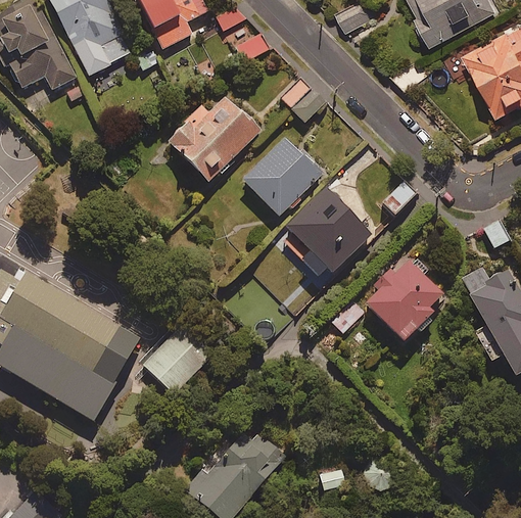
[(20,0),(0,10),(0,35),(0,36),(0,59),(3,66),(10,62),(22,87),(46,75),(52,88),(76,77),(37,0),(20,0)]
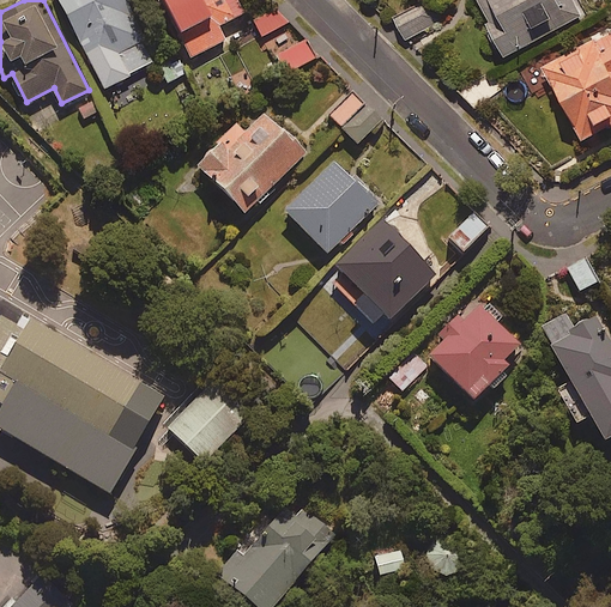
[(58,0),(104,87),(156,60),(125,0),(58,0)]
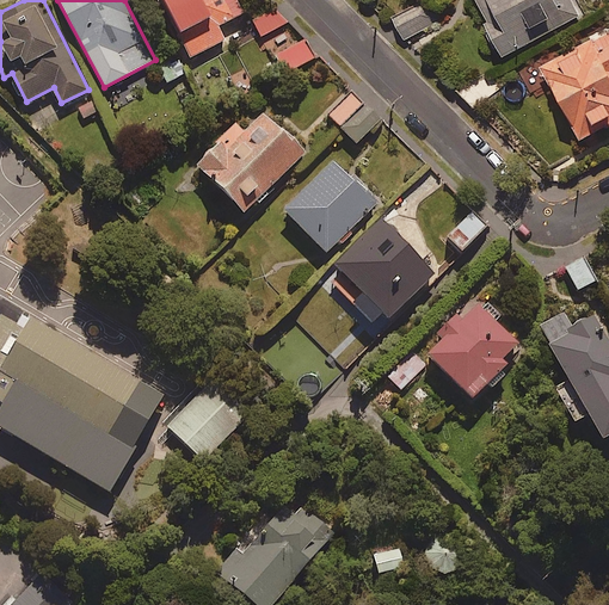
[(225,37),(217,24),(244,11),(238,0),(159,0),(190,56),(225,37)]
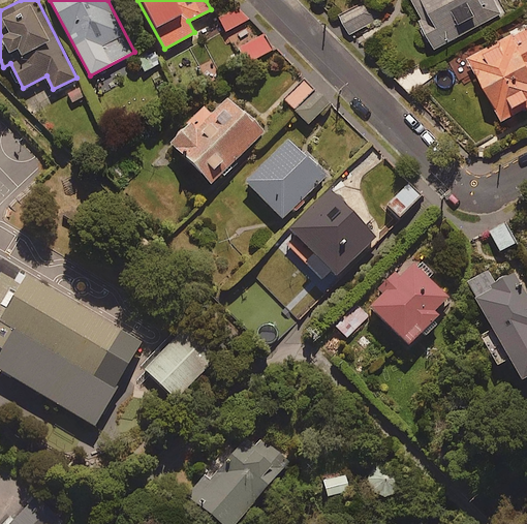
[(342,13),(351,30),(378,16),(370,0),(366,0),(342,13)]
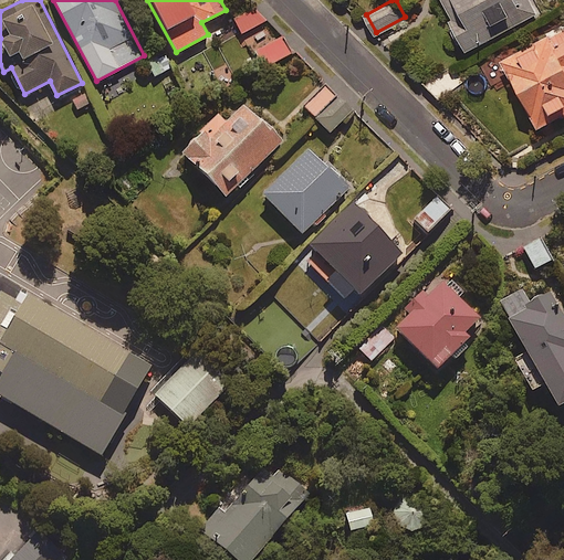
[(444,0),(468,48),(541,11),(535,0),(444,0)]
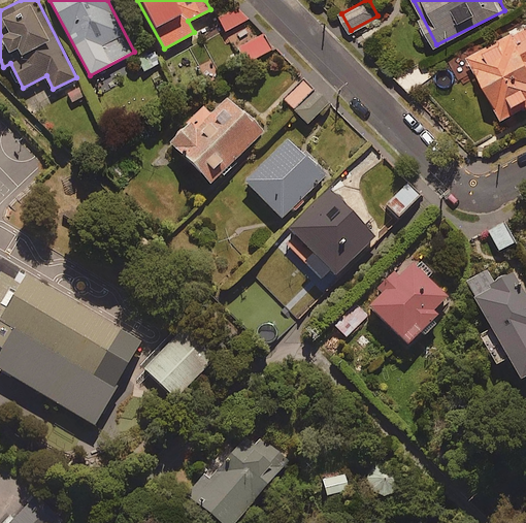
[(248,17),(239,2),(218,14),(226,30),(248,17)]
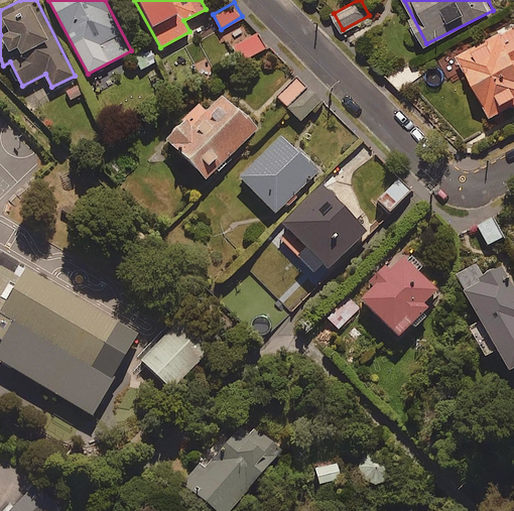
[(513,24),(459,54),(491,116),(513,103),(513,24)]
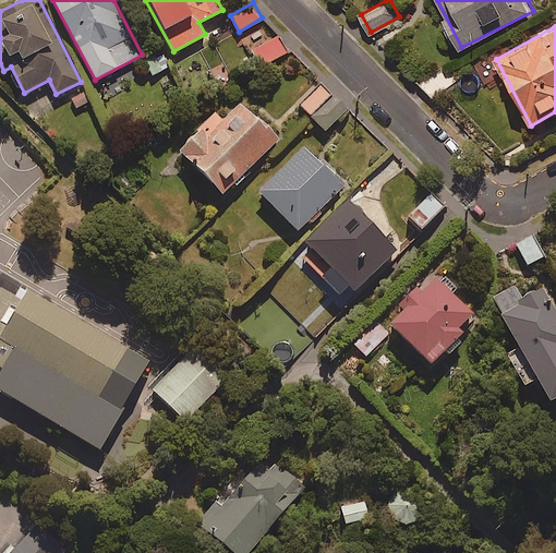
[(261,64),(288,51),(279,34),(252,48),(261,64)]
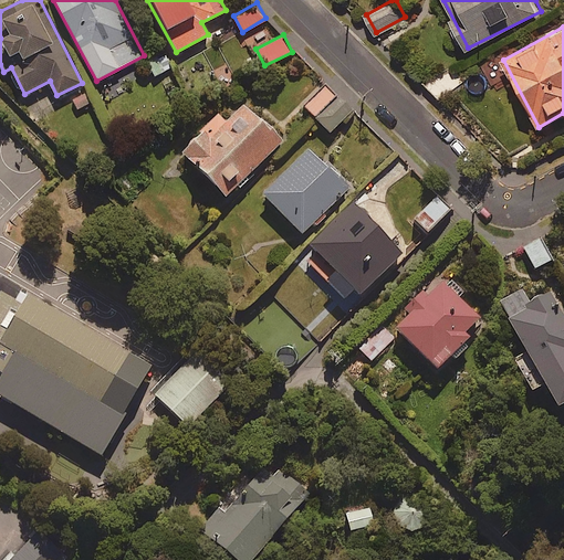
[(352,112),(329,84),(305,103),(330,130),(352,112)]
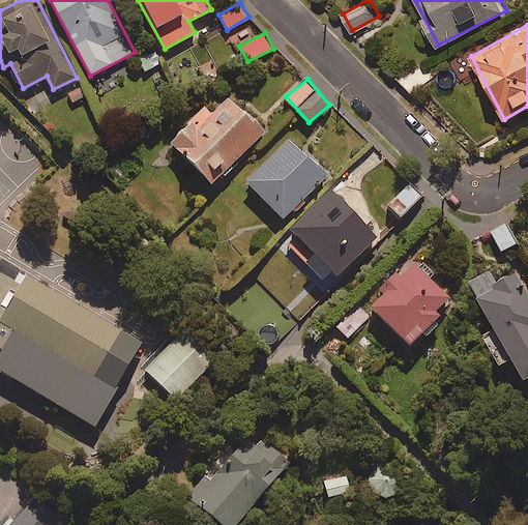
[(263,132),(225,95),(210,111),(205,106),(169,145),(211,185),(263,132)]
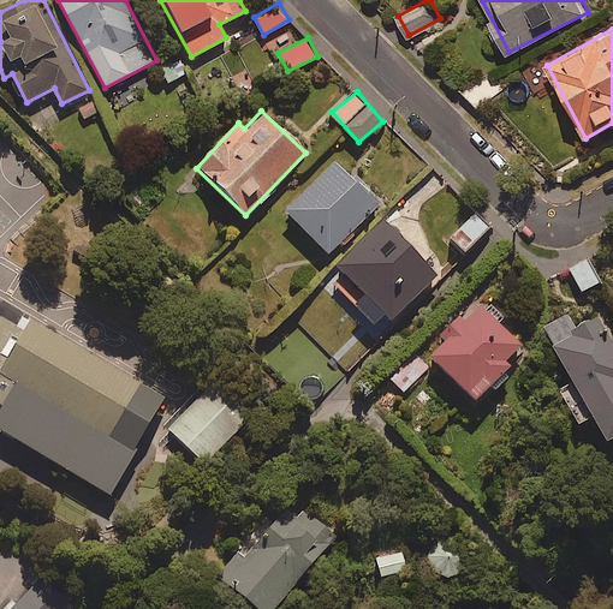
[(378,203),(334,161),(285,212),(328,254),(378,203)]
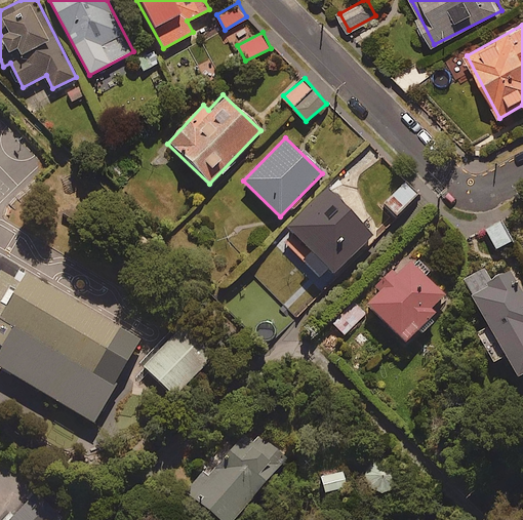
[(418,192),(406,180),(385,202),(397,214),(418,192)]
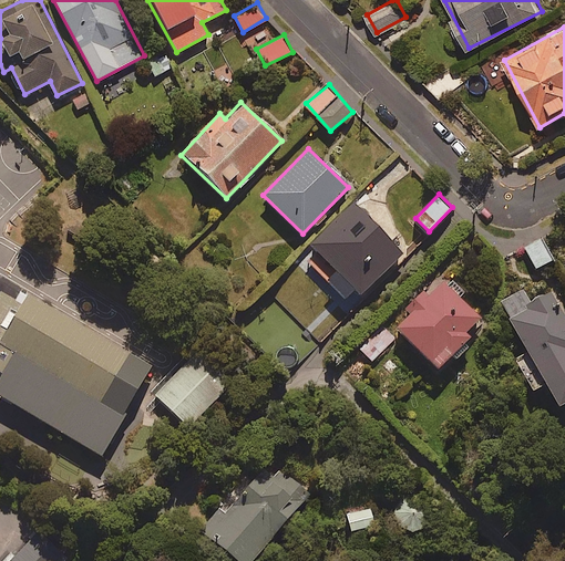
[(402,255),(353,204),(310,245),(337,272),(328,281),(343,299),(352,290),(359,297),(402,255)]
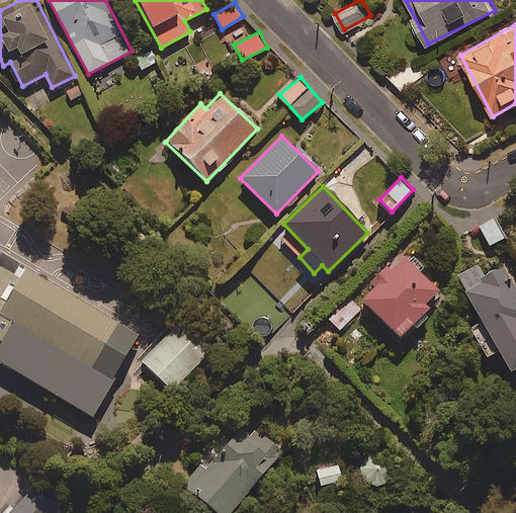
[(506,236),(496,217),(481,225),(491,244),(506,236)]
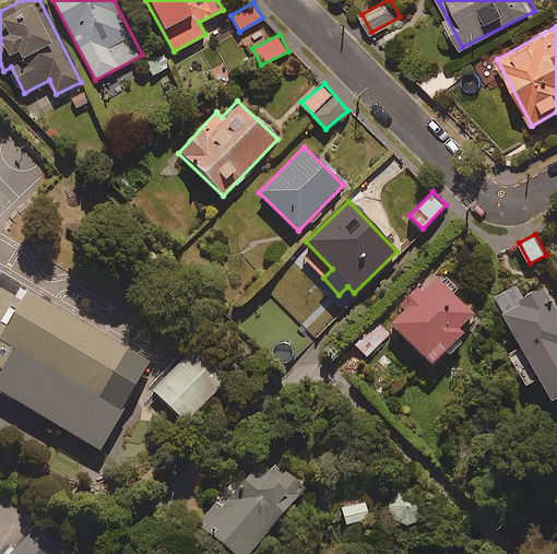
[(0,393),(98,450),(150,362),(144,358),(147,353),(132,343),(128,350),(30,292),(31,290),(0,271),(0,368),(2,369),(0,372),(0,393)]
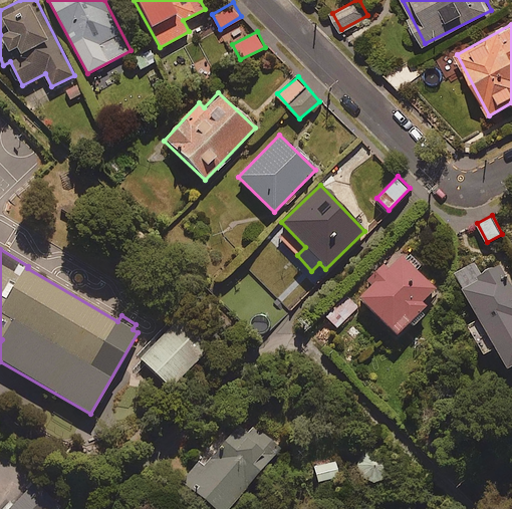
[(388,267),(384,263),(366,281),(371,286),(358,299),(397,337),(410,324),(413,327),(426,315),(422,311),(426,307),(422,302),(436,287),(417,269),(424,262),(411,249),(404,256),(401,253),(388,267)]
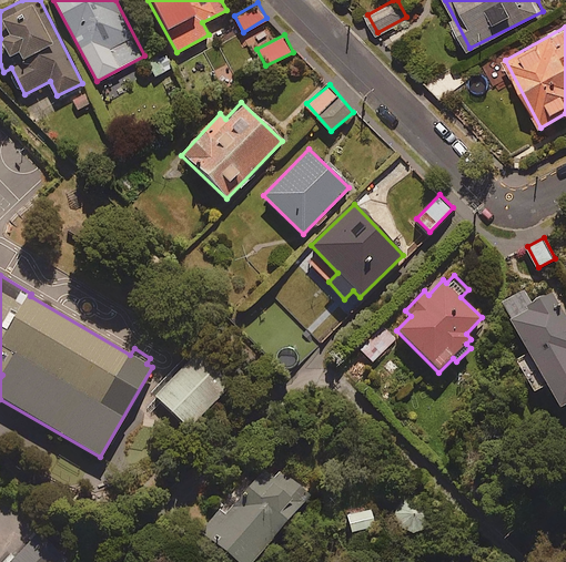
[(533,302),(525,287),(502,300),(531,356),(518,361),(534,391),(546,385),(558,409),(565,405),(565,314),(554,290),(533,302)]
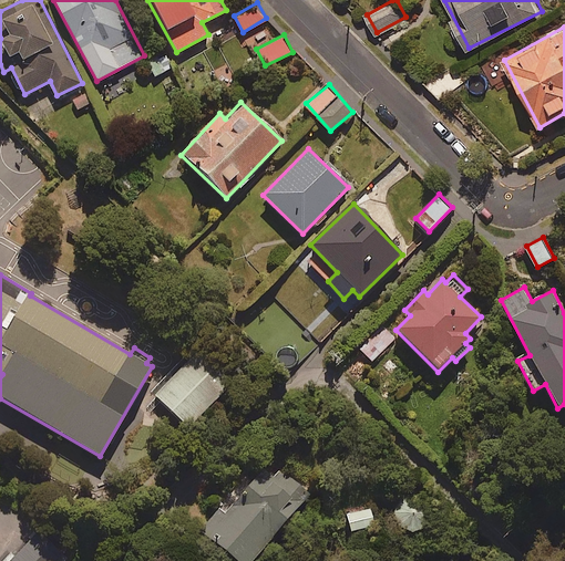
[(397,334),(388,325),(365,350),(373,359),(397,334)]
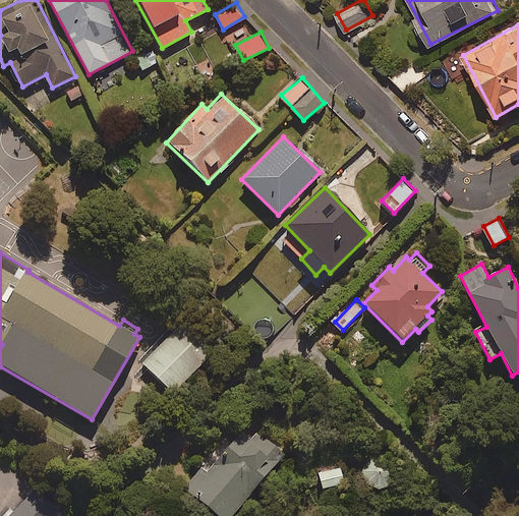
[(210,354),(180,324),(141,362),(172,393),(210,354)]
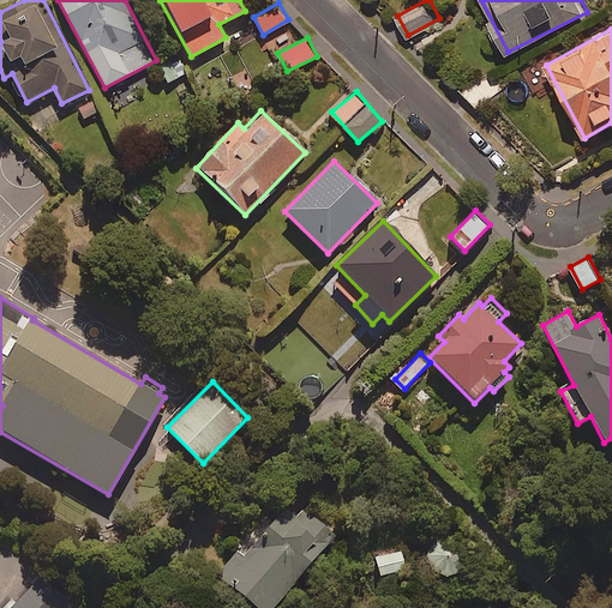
[(294,524),(280,512),(261,535),(268,541),(247,566),(239,560),(221,583),(252,607),(275,607),(335,531),(306,509),(294,524)]
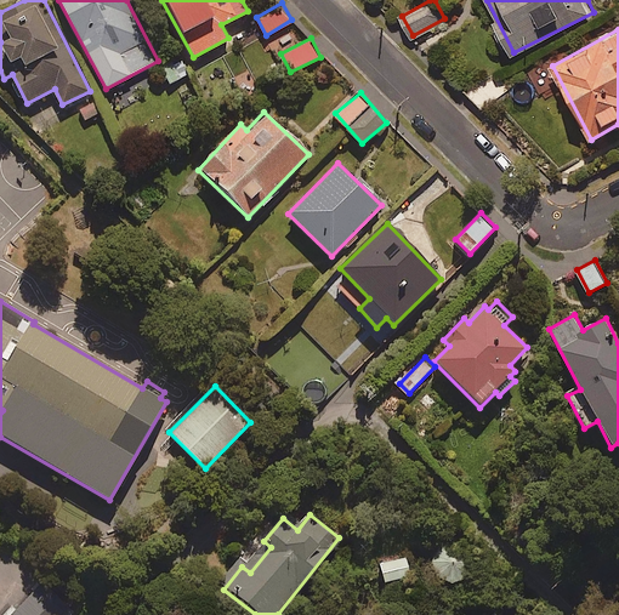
[(463,546),(433,548),(437,585),(466,581),(463,546)]
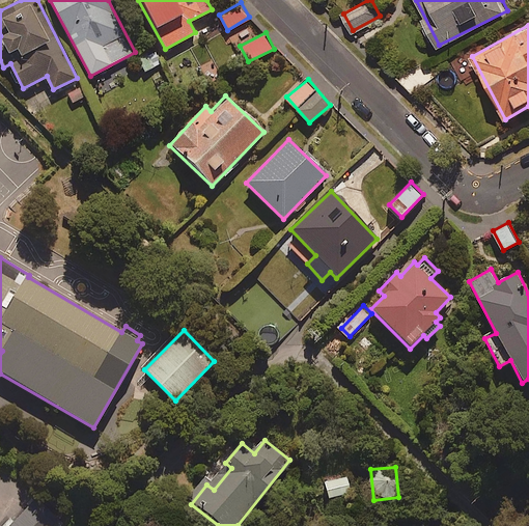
[(37,525),(48,516),(31,499),(3,525),(37,525)]
